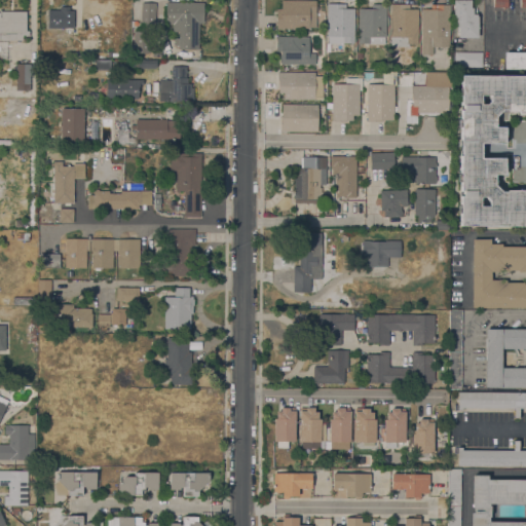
[(308,28),(276,28),(276,9),(280,9),(280,0),(315,0),(315,28),(308,28)]
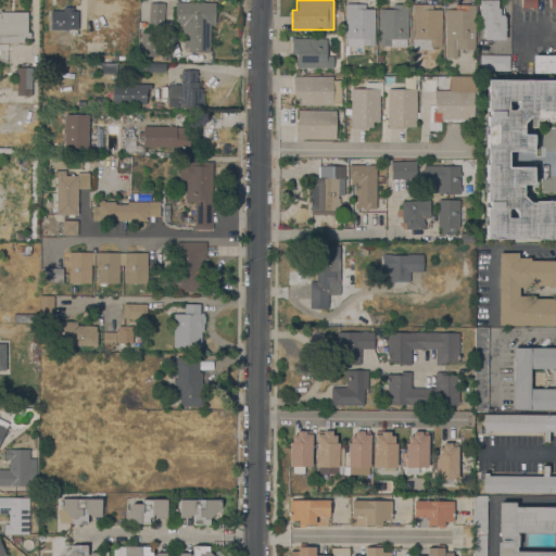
[(505,40),(483,39),(484,29),(481,29),(481,25),(480,25),(480,19),(479,19),(479,0),(497,0),(497,8),(500,8),(500,15),(504,15),(504,17),(505,17),(505,40)]
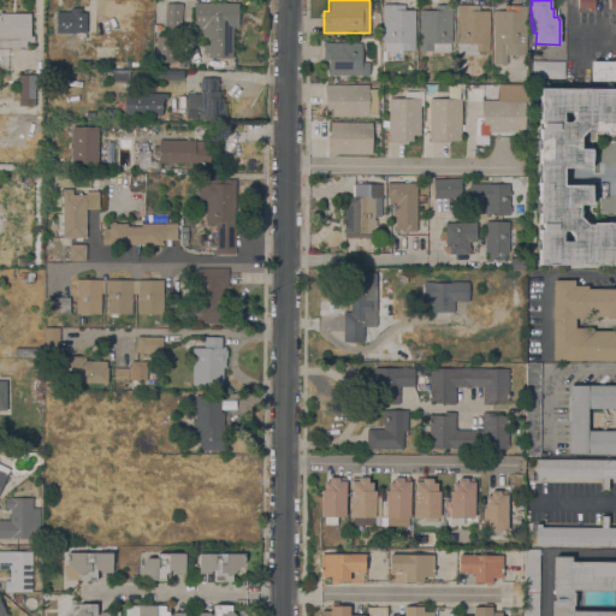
[(566,0),(615,0),(615,84),(566,84),(566,0)]
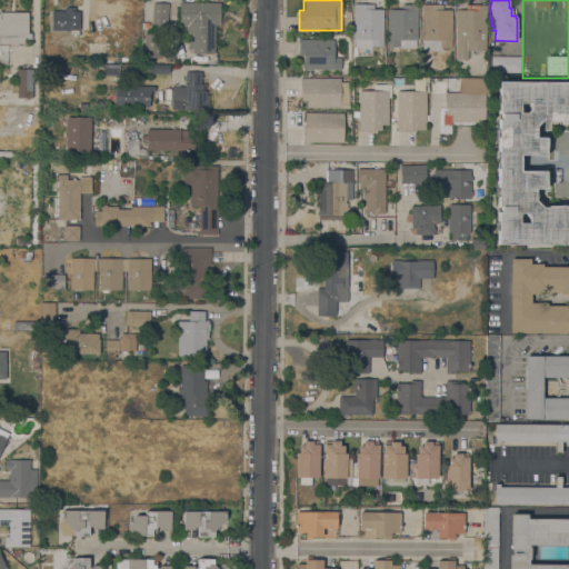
[(152,2),(168,3),(167,25),(151,23),(152,2)]
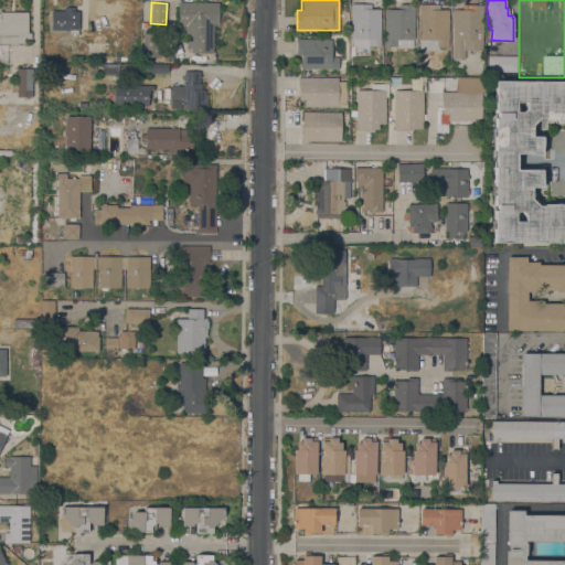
[(219,24),(214,24),(213,53),(192,53),(192,49),(188,49),(188,41),(191,41),(191,34),(185,34),(185,25),(178,25),(178,14),(177,14),(177,9),(178,9),(178,2),(219,2),(219,24)]
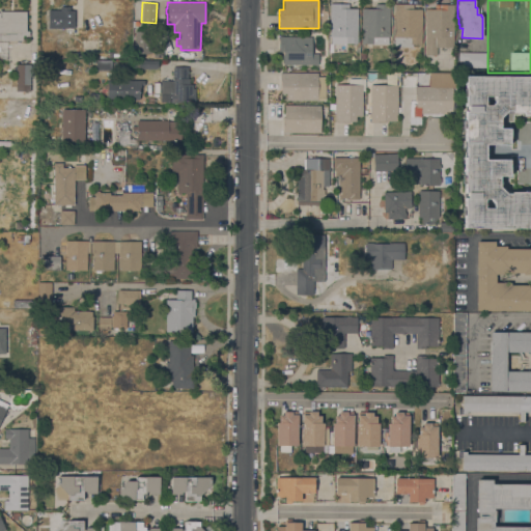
[(331,51),(331,36),(329,36),(330,3),(348,3),(348,8),(358,8),(357,44),(347,44),(347,51),(338,51),(331,51)]
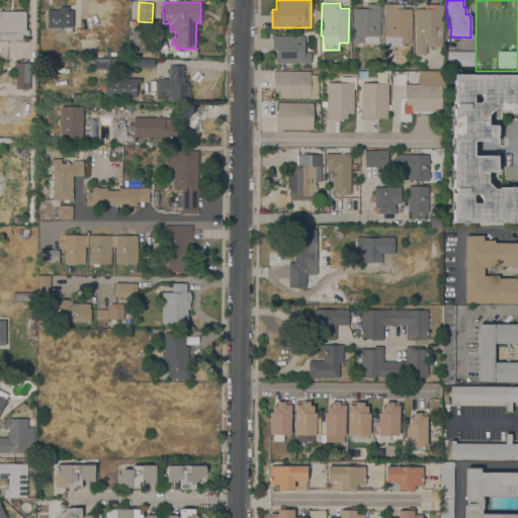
[(352,42),(353,8),(365,8),(365,3),(379,4),(379,46),(363,46),(363,42),(352,42)]
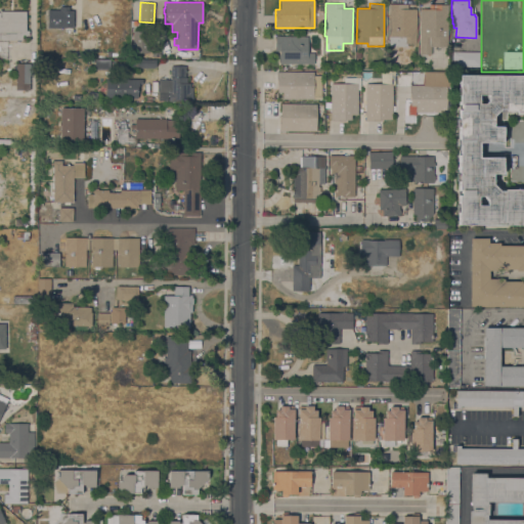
[(407,4),(407,8),(416,9),(416,43),(406,43),(406,46),(389,46),(389,37),(388,37),(388,4),(407,4)]
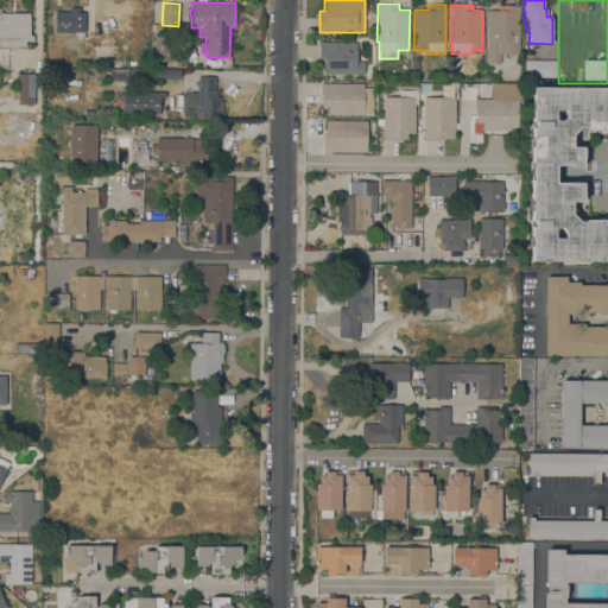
[(502,10),(502,5),(519,5),(519,55),(500,54),(500,63),(487,63),(487,10),(502,10)]
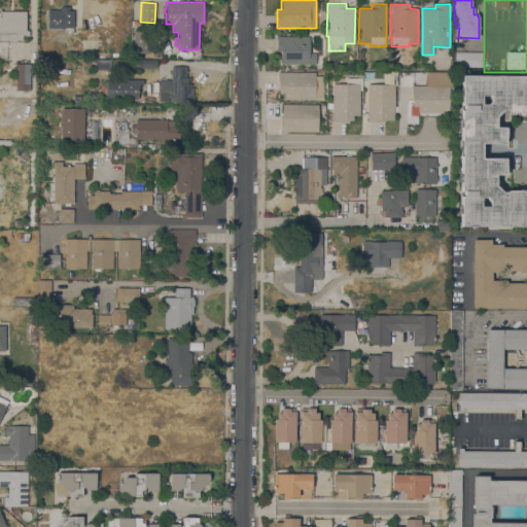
[(74,10),(73,28),(72,28),(72,32),(65,32),(65,28),(60,28),(60,10),(74,10)]
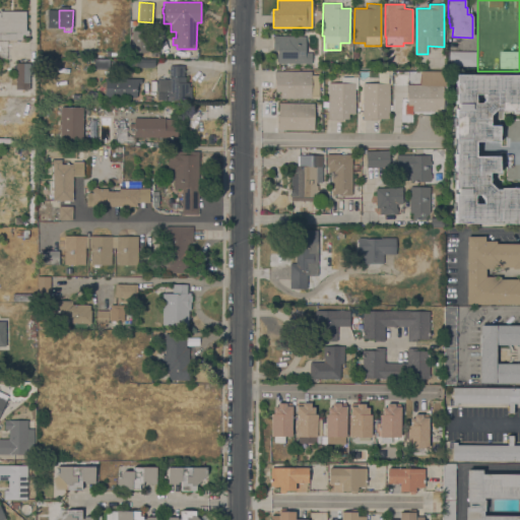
[(25,30),(28,30),(28,36),(25,36),(25,40),(0,40),(0,11),(25,11),(25,30)]
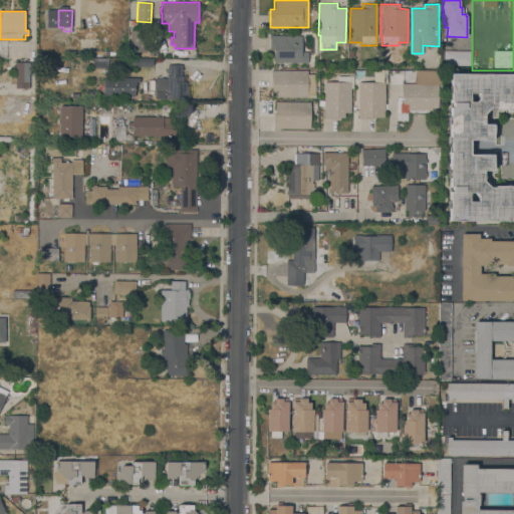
[(131,31),(146,31),(146,51),(131,51),(131,31)]
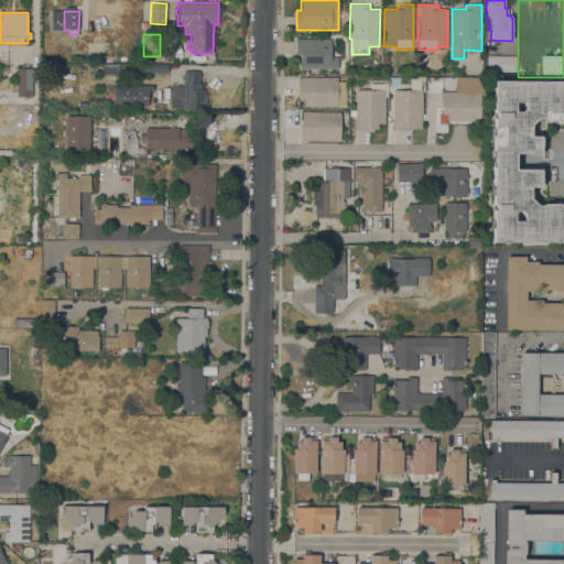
[(301,68),(301,55),(295,55),(296,39),(331,40),(331,57),(338,57),(338,69),(301,68)]
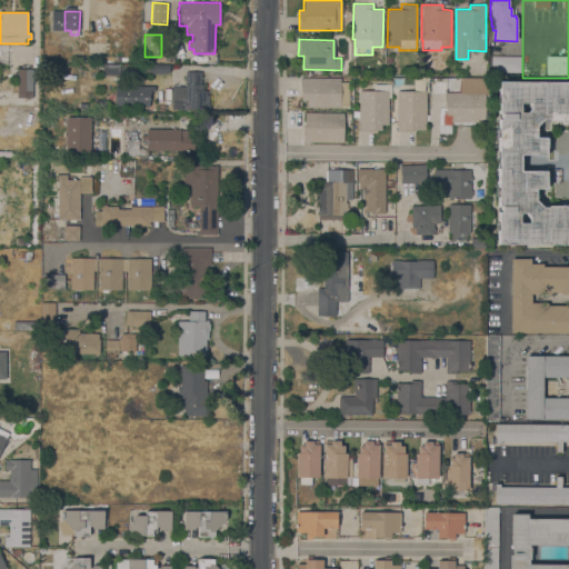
[(173,61),(165,61),(165,48),(173,48),(173,61)]
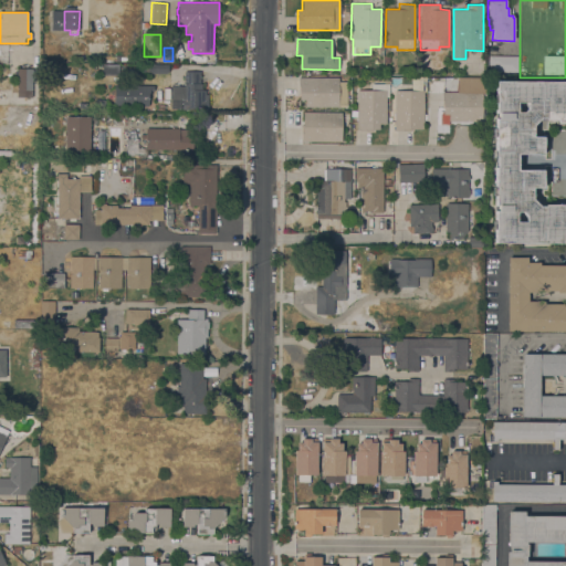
[(519,72),(489,72),(489,55),(519,56),(519,72)]
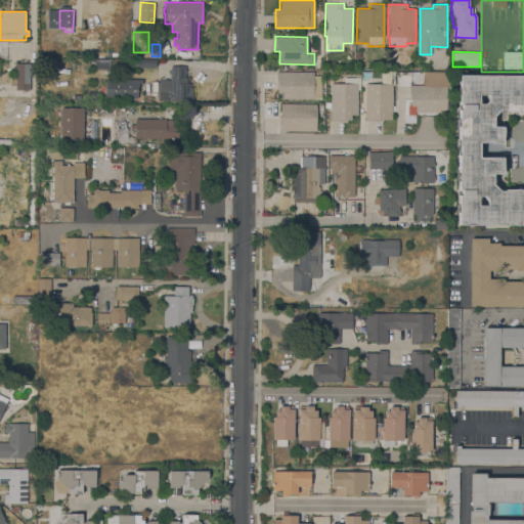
[(110,70),(94,70),(94,59),(110,59),(110,70)]
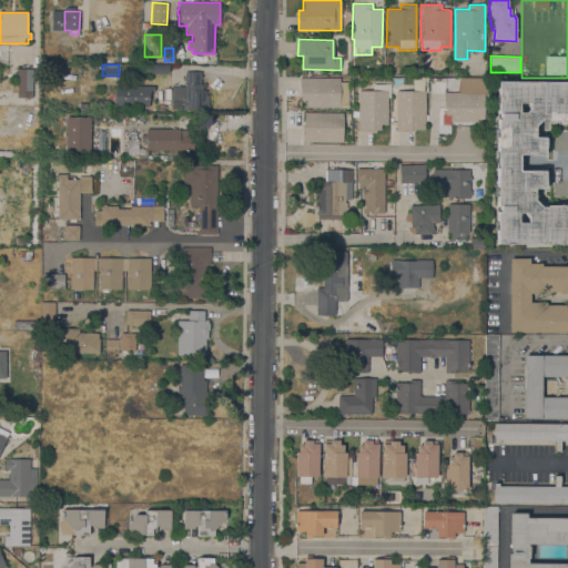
[(148,72),(141,72),(141,64),(169,64),(169,72),(166,74),(148,73),(148,72)]
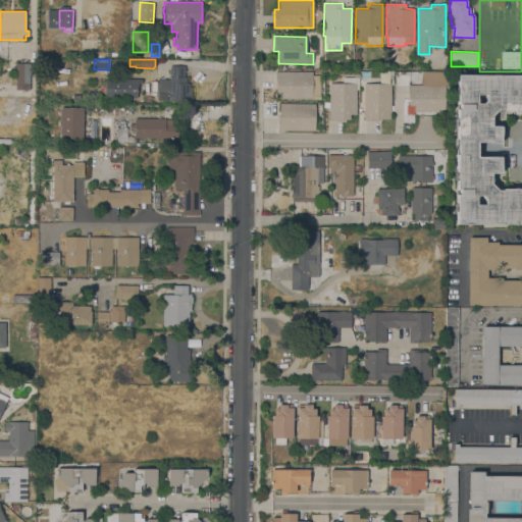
[(37,63),(37,76),(30,76),(30,90),(15,90),(15,63),(37,63)]
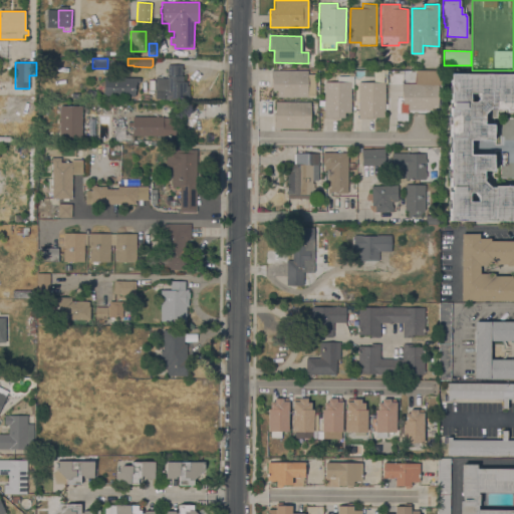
[(182,64),(182,75),(183,75),(183,81),(187,81),(187,85),(189,85),(189,99),(177,99),(177,101),(166,101),(166,99),(165,99),(165,97),(156,97),(156,91),(155,91),(155,77),(168,78),(168,64),(182,64)]
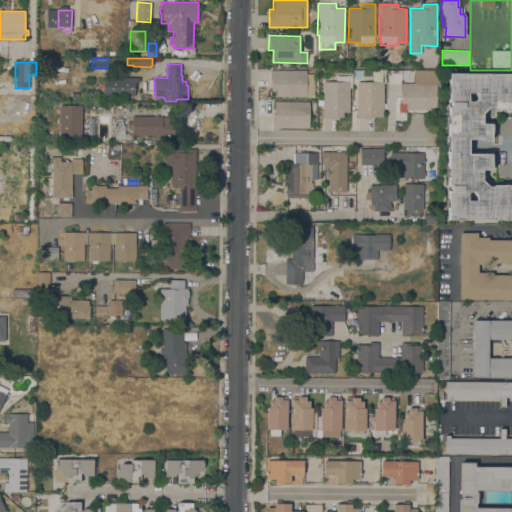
[(372,82),(372,69),(382,70),(382,82),(383,82),(383,117),(371,117),(371,118),(356,118),(357,82),(372,82)]
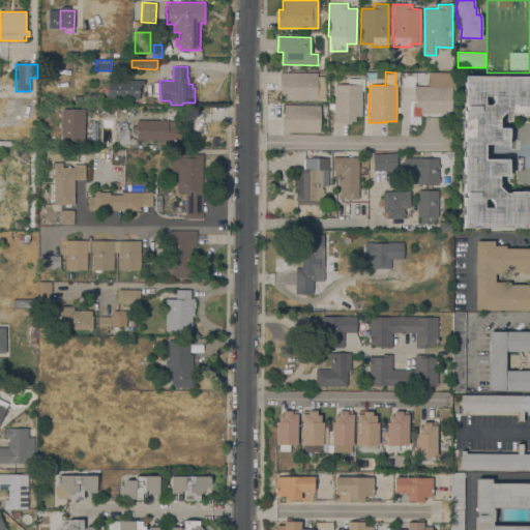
[(285,100),(285,93),(280,93),(280,88),(278,88),(278,72),(317,72),(317,77),(324,77),(324,86),(325,86),(325,100),(285,100)]
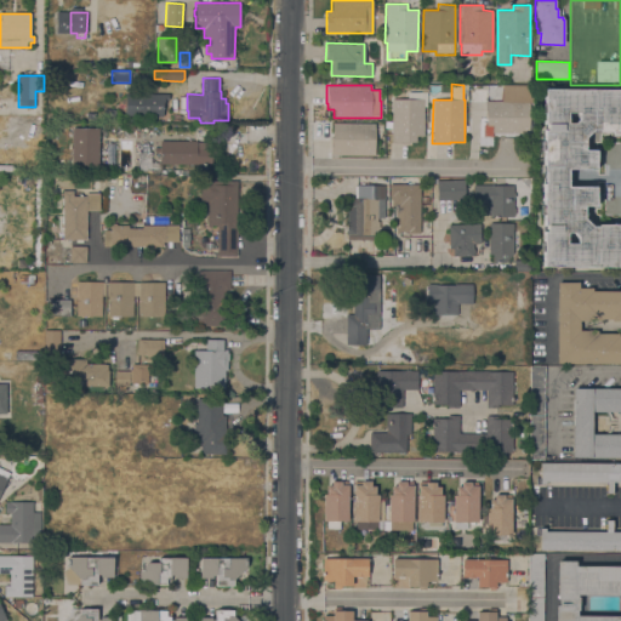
[(620,266),(542,266),(543,89),(620,89),(620,266)]
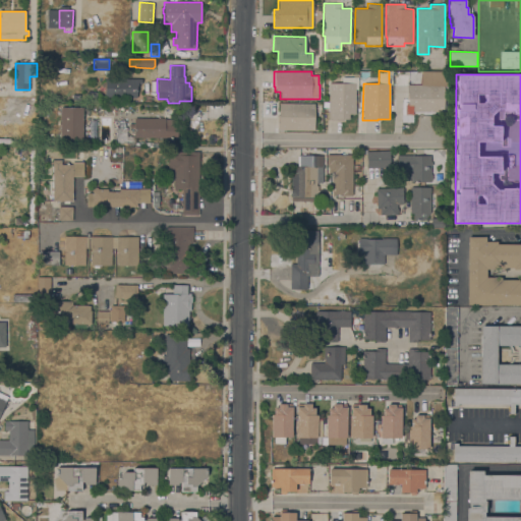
[(342,83),(342,77),(354,77),(354,83),(356,83),(355,114),(349,114),(349,119),(343,119),(343,120),(329,120),(329,83),(342,83)]
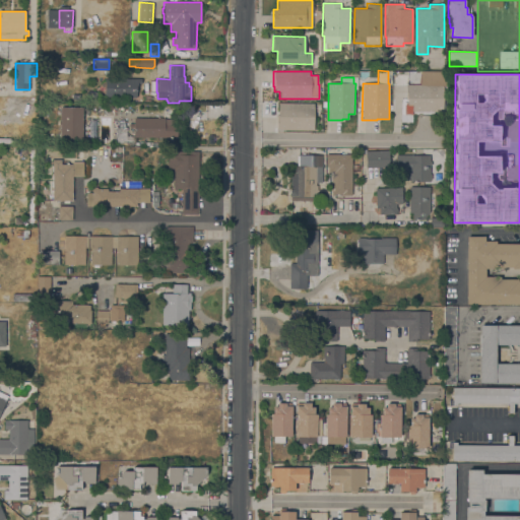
[(141,83),(138,83),(137,89),(136,89),(136,96),(105,96),(105,78),(141,78),(141,83)]
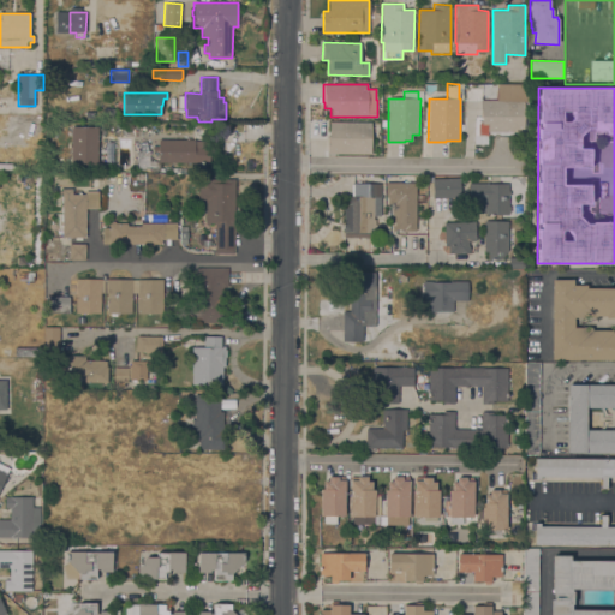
[(524,132),(488,132),(488,124),(481,124),(481,118),(479,118),(479,100),(524,100),(524,132)]
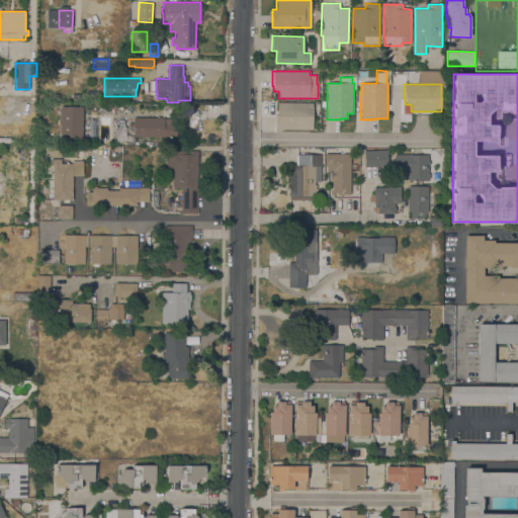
[(313,130),(275,130),(275,114),(277,114),(277,103),(313,103),(313,130)]
